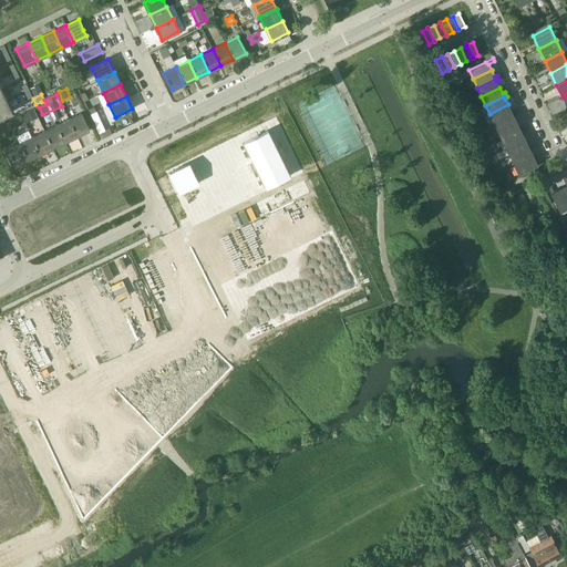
[(0,117),(13,112),(8,101),(0,104),(0,117)]
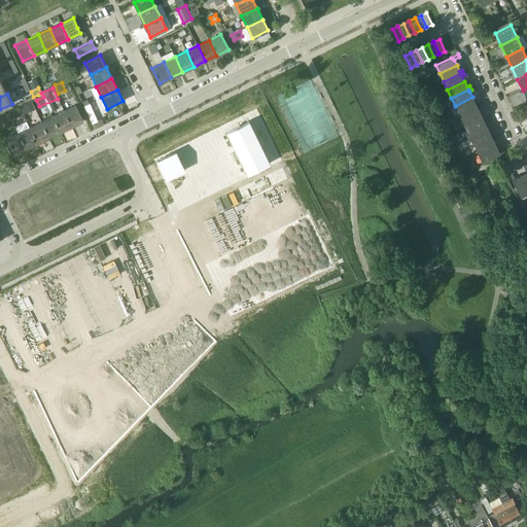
[(472,97),(455,106),(459,113),(476,105),(475,103),(472,97)]
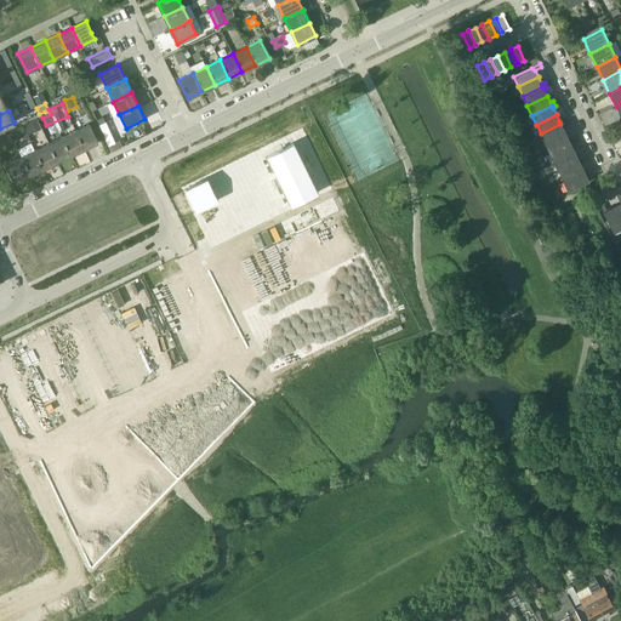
[(45,136),(36,119),(28,124),(32,132),(39,130),(41,137),(45,136)]
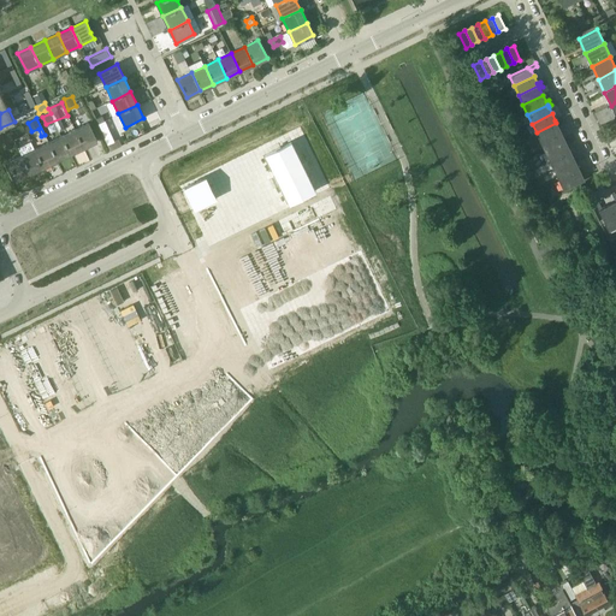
[(542,142),(561,132),(557,125),(561,124),(558,119),(555,120),(556,123),(537,132),(542,142)]
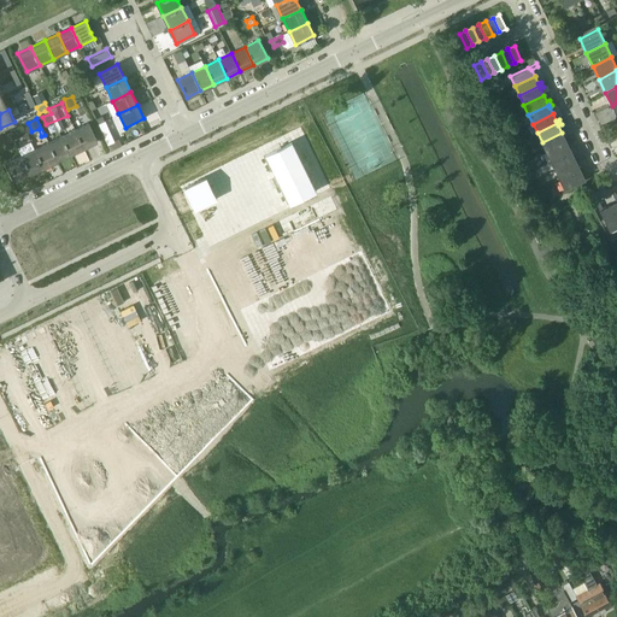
[(88,123),(75,130),(83,148),(98,141),(88,123)]
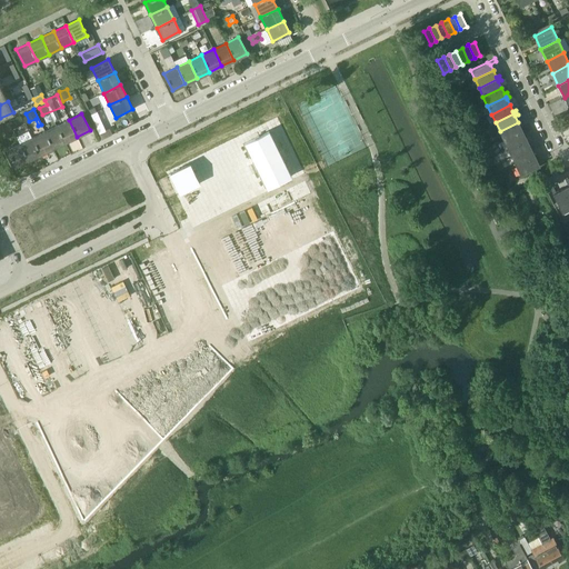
[(69,120),(57,126),(65,142),(77,137),(69,120)]
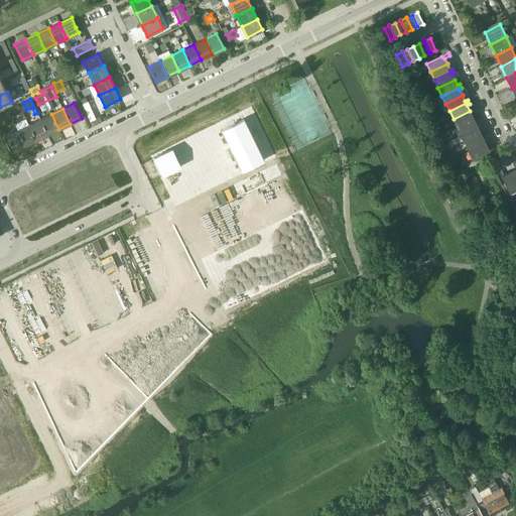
[(0,119),(2,121),(7,118),(11,117),(8,111),(4,112),(0,114),(0,119)]
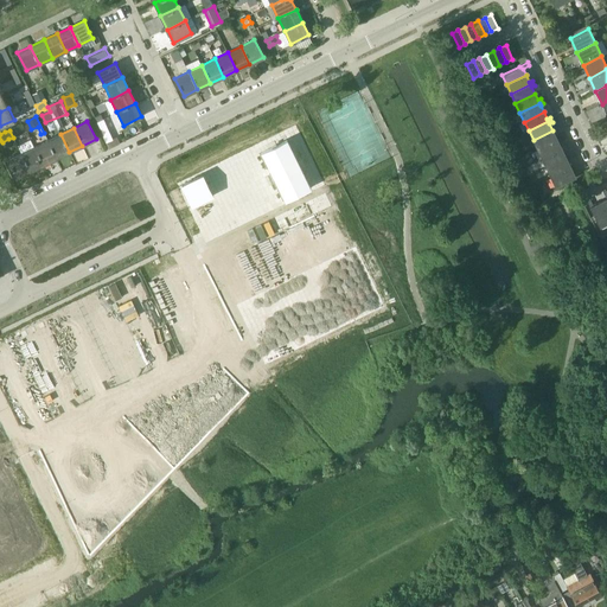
[(537,149),(557,140),(558,141),(561,140),(558,135),(556,136),(553,131),(534,140),(537,149)]
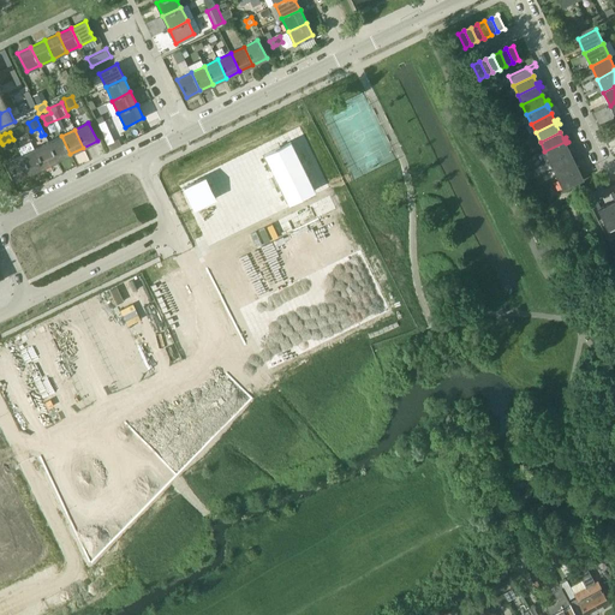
[(61,136),(48,142),(57,160),(70,154),(61,136)]
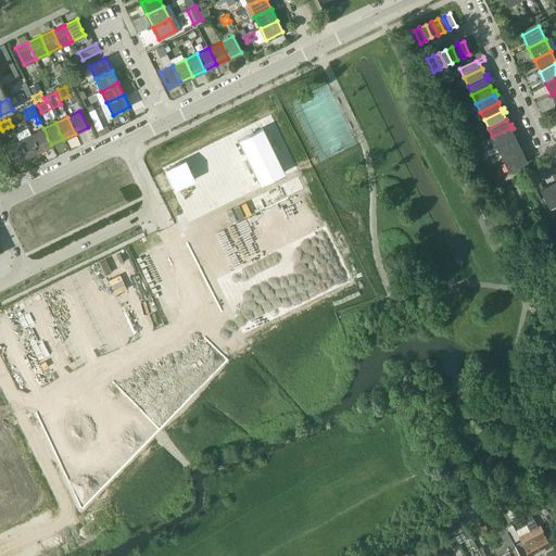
[(43,128),(32,134),(39,151),(51,144),(43,128)]
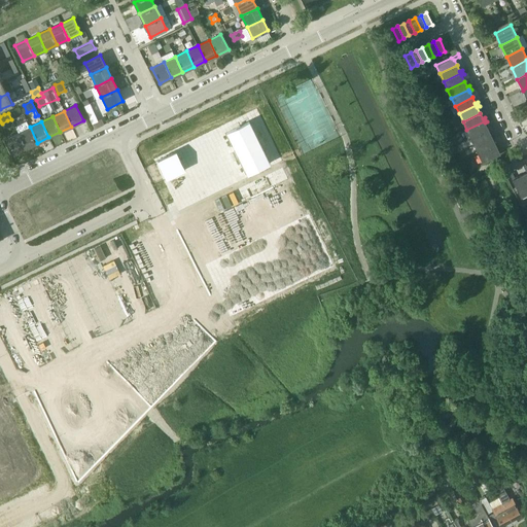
[(484,121),(466,130),(470,137),(488,129),(485,123),(484,121)]
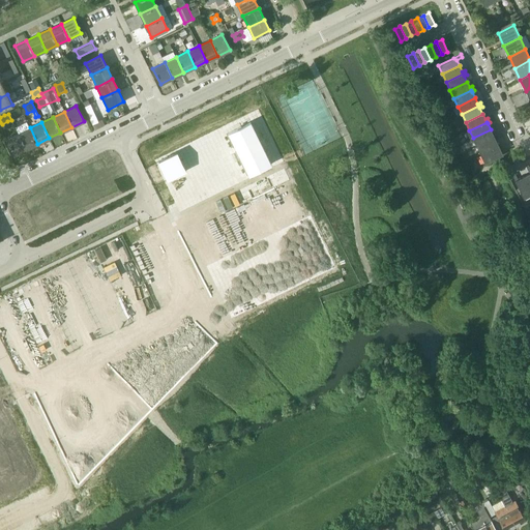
[(30,127),(19,134),(26,149),(37,144),(30,127)]
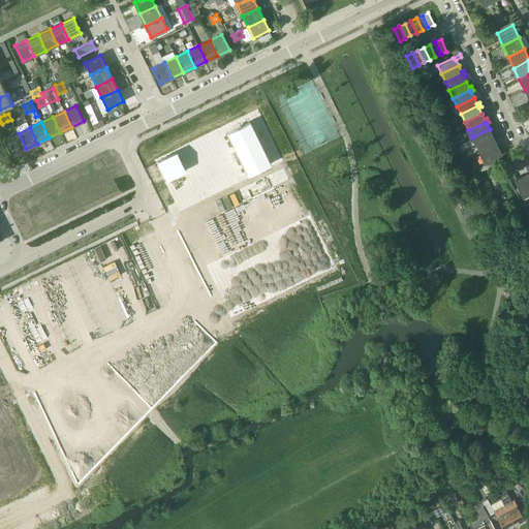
[(490,129),(472,137),(476,146),(493,137),(492,135),(490,129)]
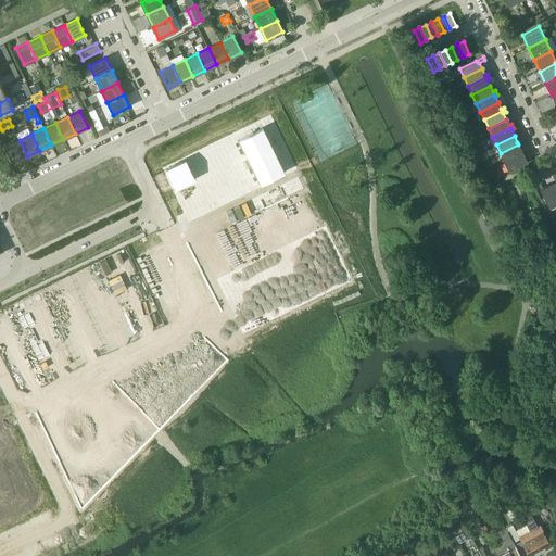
[(20,140),(7,147),(15,163),(27,156),(20,140)]
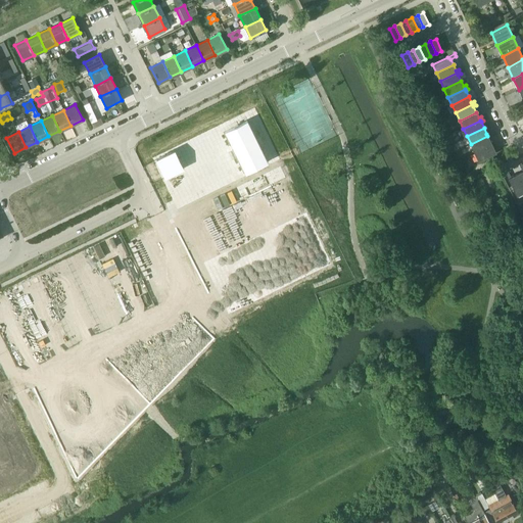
[(475,152),(491,144),(488,138),(491,137),(489,133),(486,134),(487,136),(471,144),(475,152)]
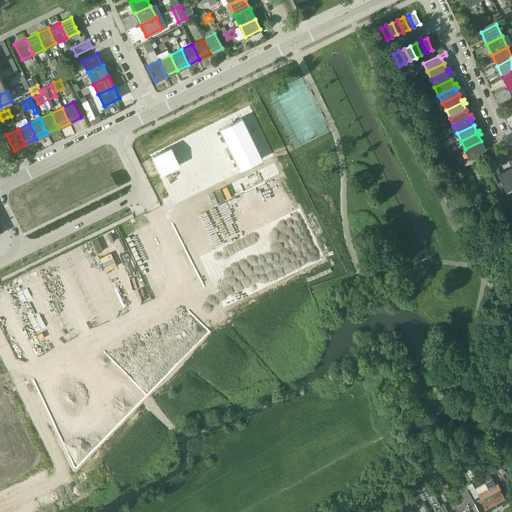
[(481,141),(465,149),(468,157),(483,150),(491,146),(489,144),(484,146),(481,141)]
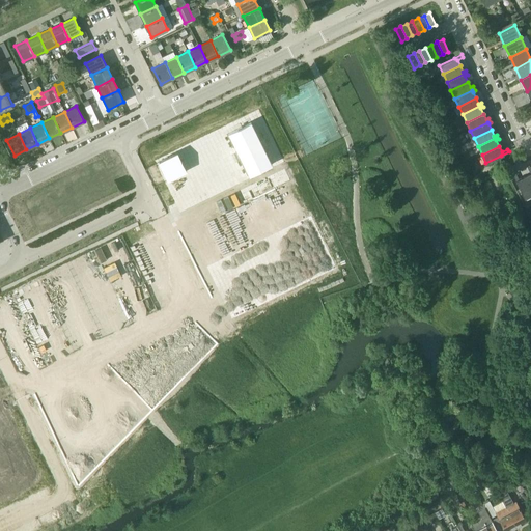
[(530,194),(530,191),(524,176),(519,179),(515,173),(512,174),(516,183),(525,198),(530,194)]
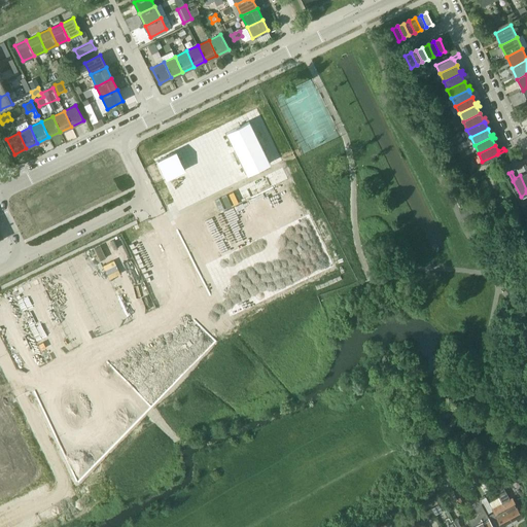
[(472,476),(467,479),(469,484),(476,481),(472,476)]
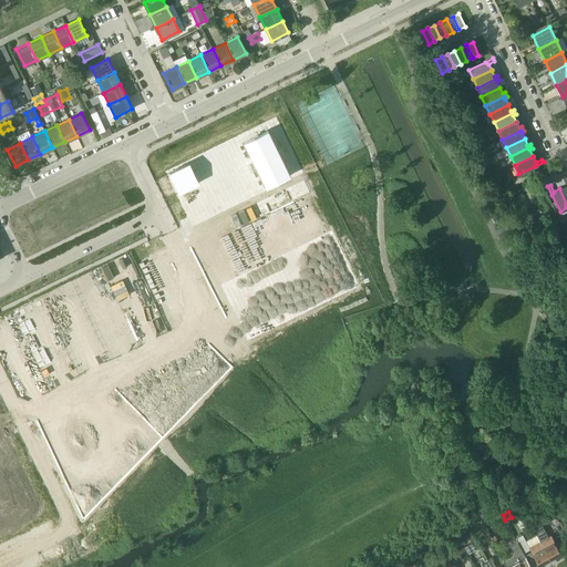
[(532,526),(539,523),(545,519),(542,513),(528,521),(532,526)]
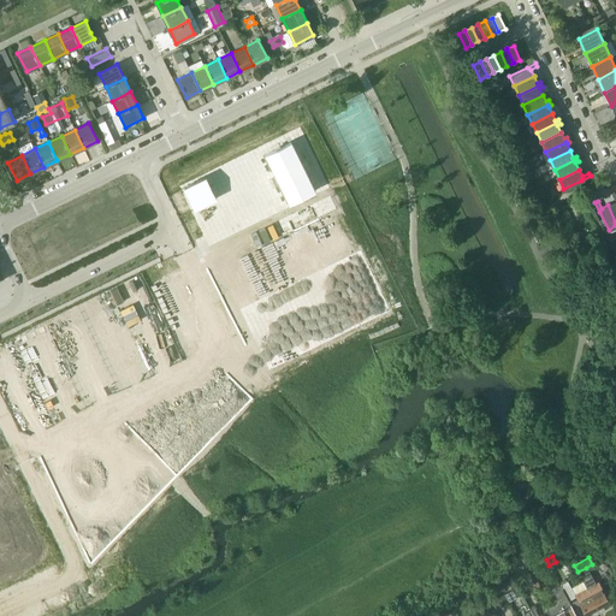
[(610,604),(598,581),(594,584),(586,568),(578,572),(582,581),(586,588),(599,610),(603,609),(604,609),(609,608),(609,605),(610,604)]
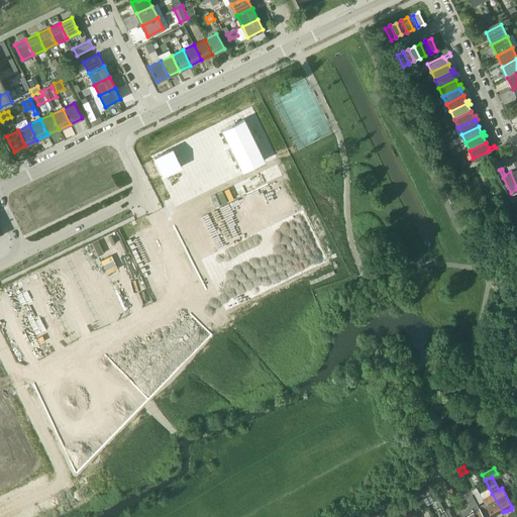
[(503,512),(492,494),(483,499),(480,494),(476,487),(471,490),(478,504),(484,501),(492,516),(496,516),(499,516),(500,514),(503,512)]
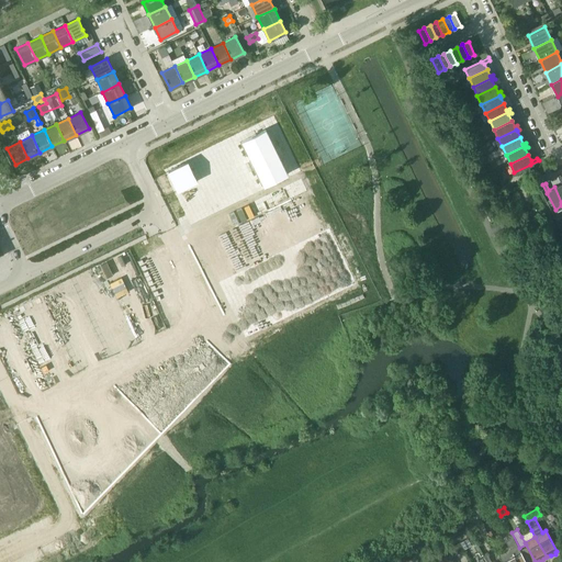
[(525,542),(535,537),(531,530),(521,537),(525,542)]
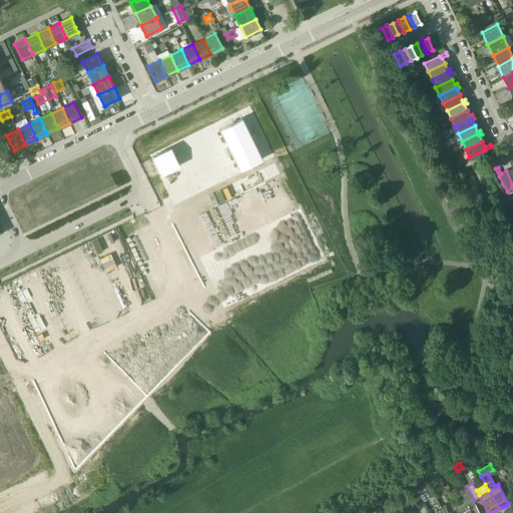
[(431,489),(425,492),(428,498),(434,495),(431,489)]
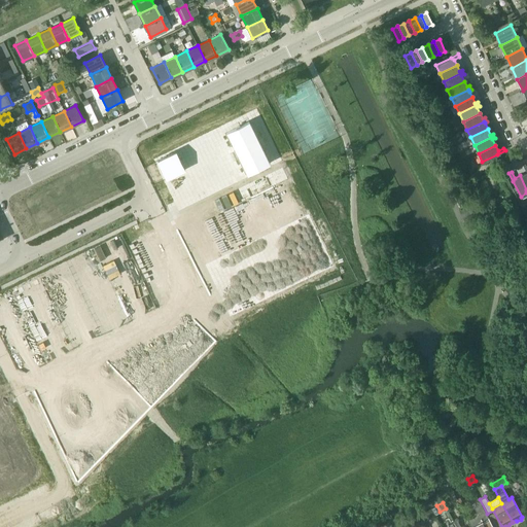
[(431,508),(422,514),(425,520),(435,515),(431,508)]
